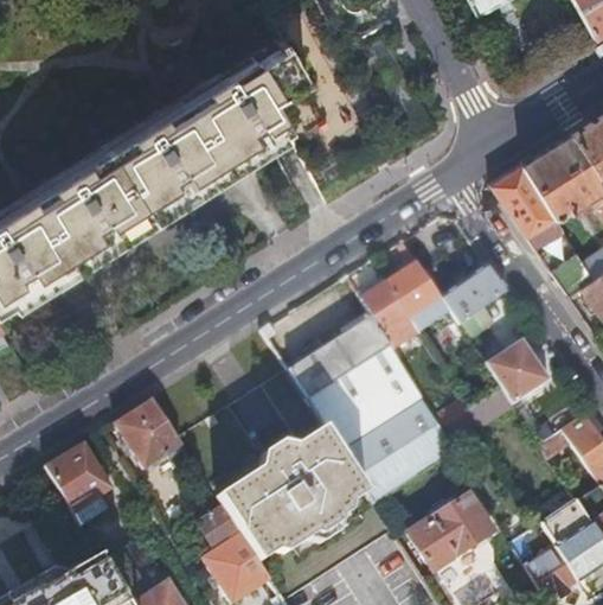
[(473,0),(479,11),(498,0),(473,0)]
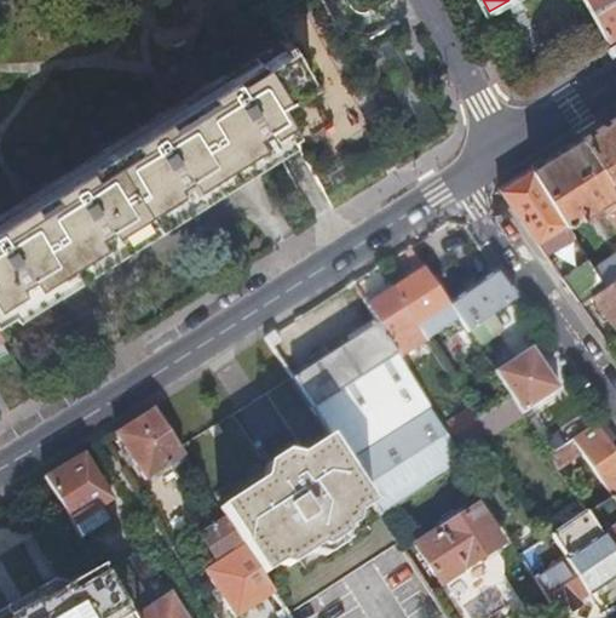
[(589,0),(608,32),(615,26),(615,0),(589,0)]
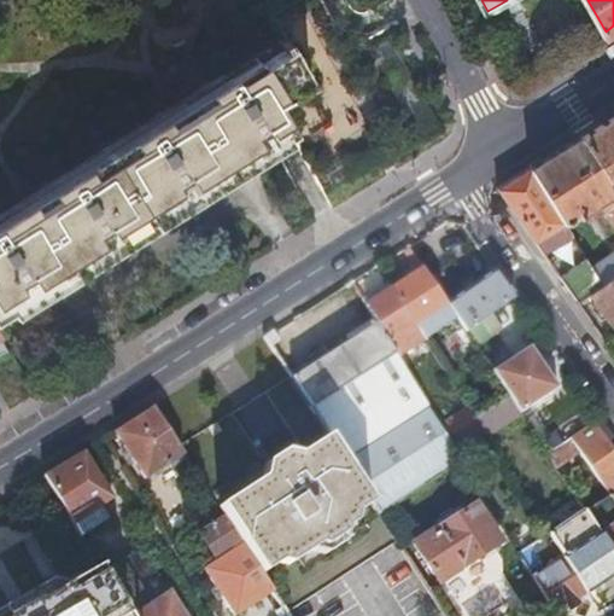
[(0,222),(0,332),(293,150),(303,144),(285,109),(320,85),(291,42),(0,222)]
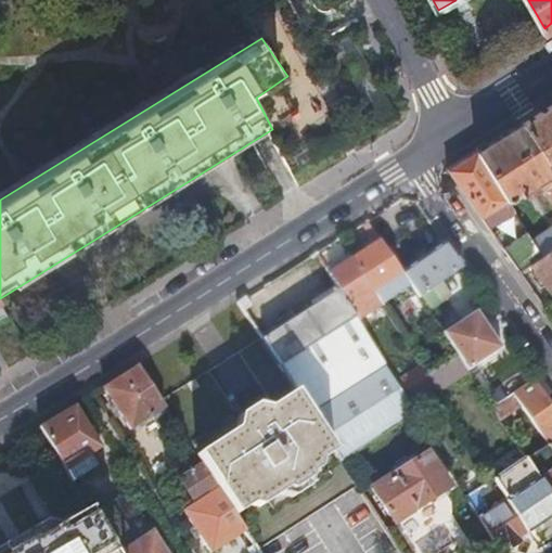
[(551,100),(524,117),(551,158),(551,100)]
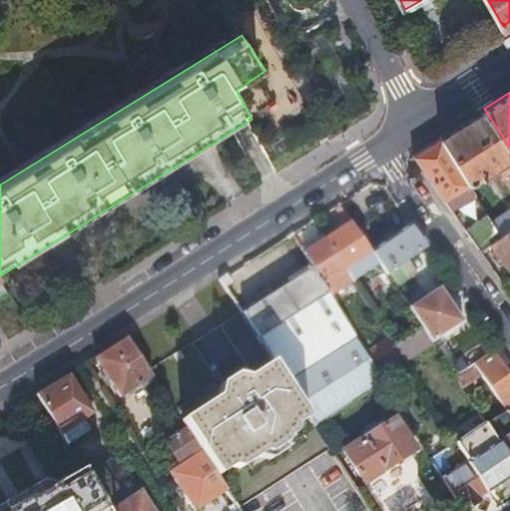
[(509,146),(484,108),(442,135),(471,181),(509,155),(509,146)]
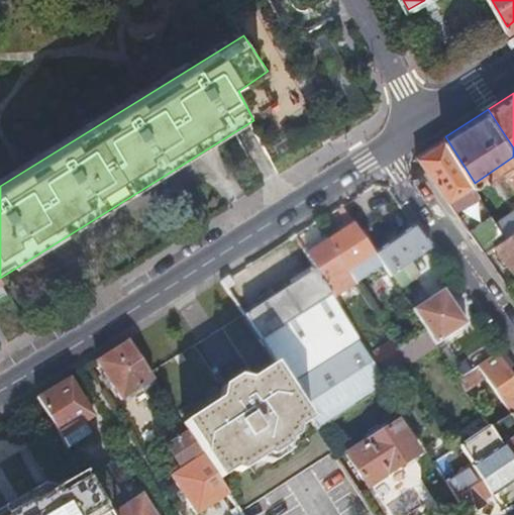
[(475,183),(445,136),(418,155),(486,248),(495,242),(506,233),(497,218),(475,183)]
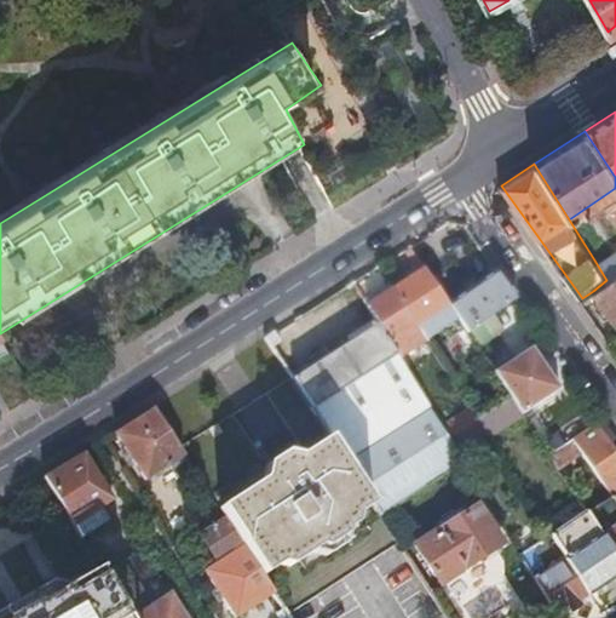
[(615,249),(596,262),(606,280),(615,273),(615,249)]
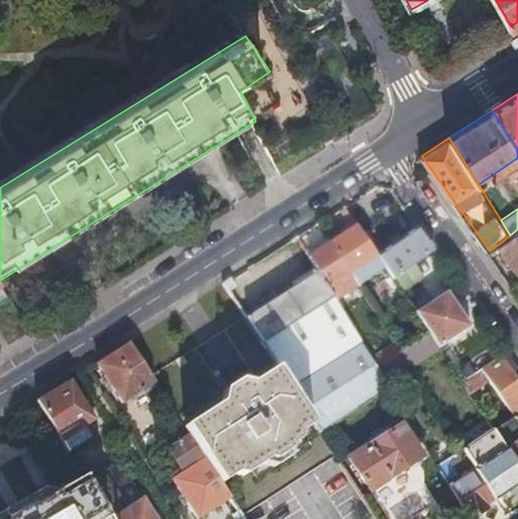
[(333,240),(332,240),(351,271),(352,270),(355,275),(358,281),(386,264),(379,252),(359,223),(333,240)]
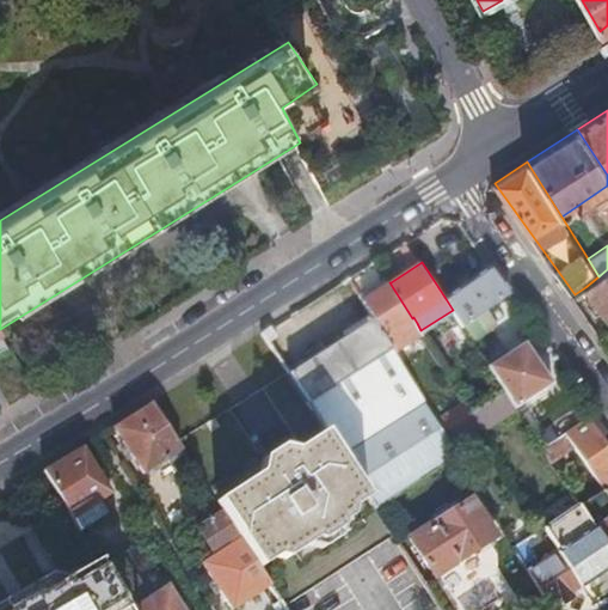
[(444,297),(453,310),(462,325),(486,310),(514,292),(495,263),(444,297)]
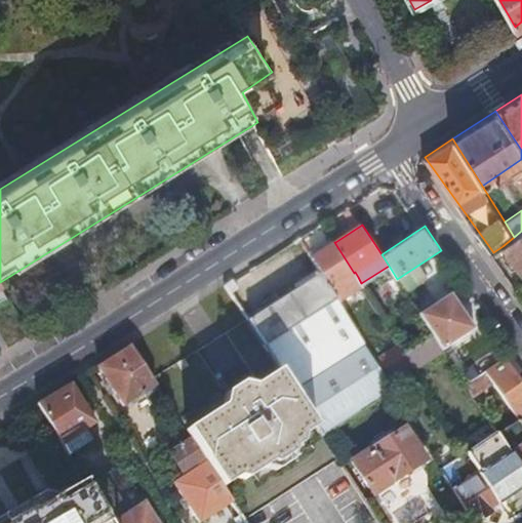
[(521,231),(514,237),(503,246),(521,272),(521,231)]
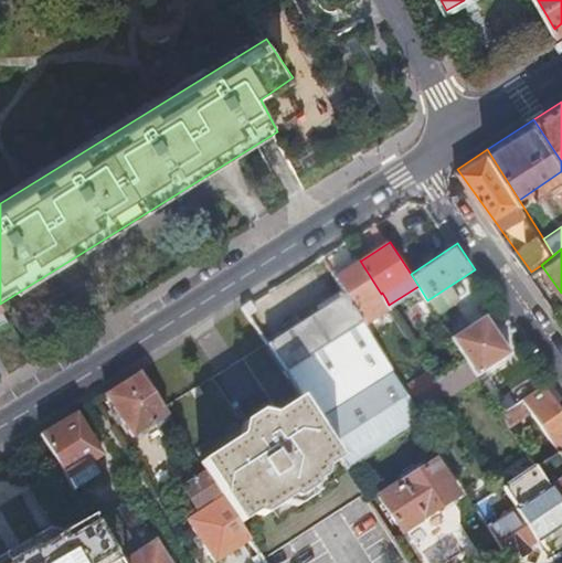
[(358,255),(335,271),(338,275),(360,261),(361,261),(358,255)]
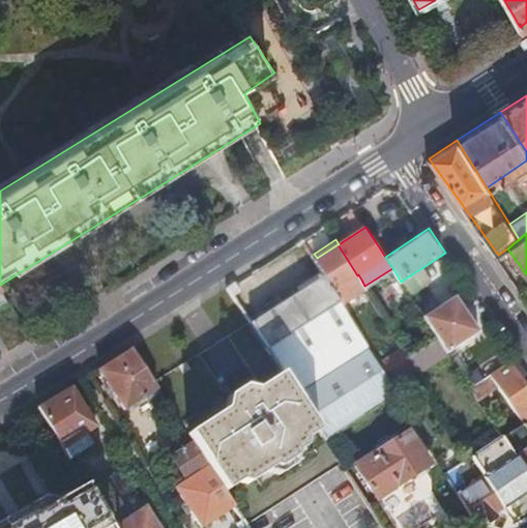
[(317,258),(326,273),(335,289),(353,277),(356,283),(361,280),(358,274),(357,275),(338,244),(317,258)]
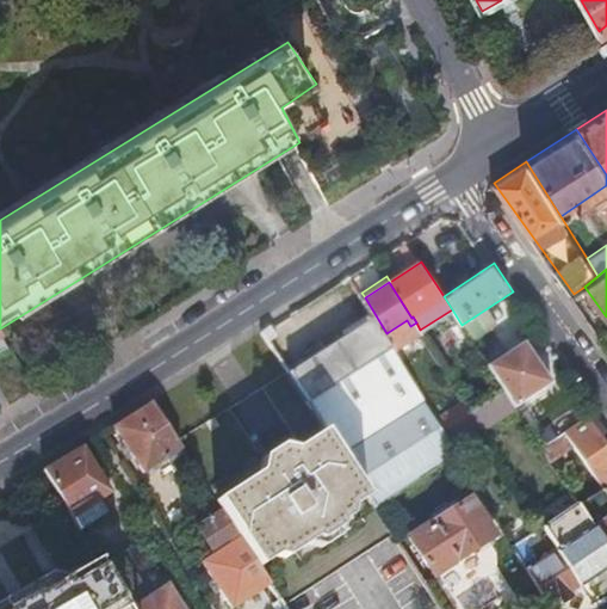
[(485,309),(462,325),(471,339),(494,324),(485,309)]
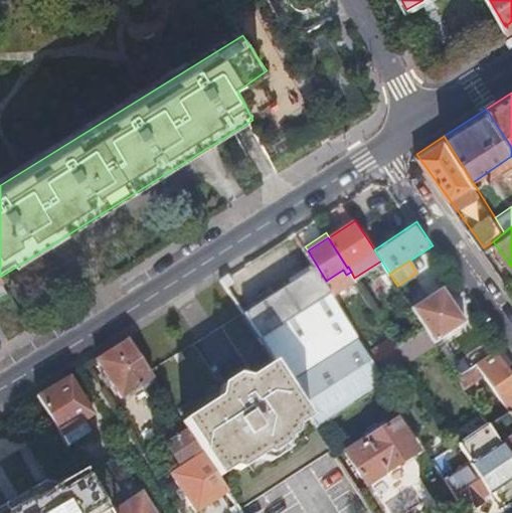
[(317,266),(246,311),(279,360),(314,415),(320,424),(386,379),(383,375),(373,359),(326,281),(317,266)]
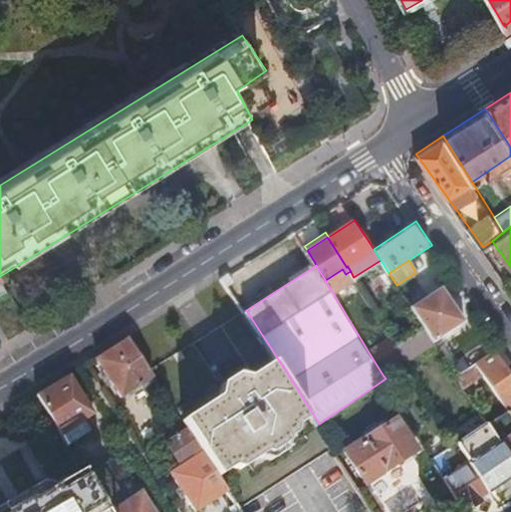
[(233,270),(224,276),(229,284),(238,278),(233,270)]
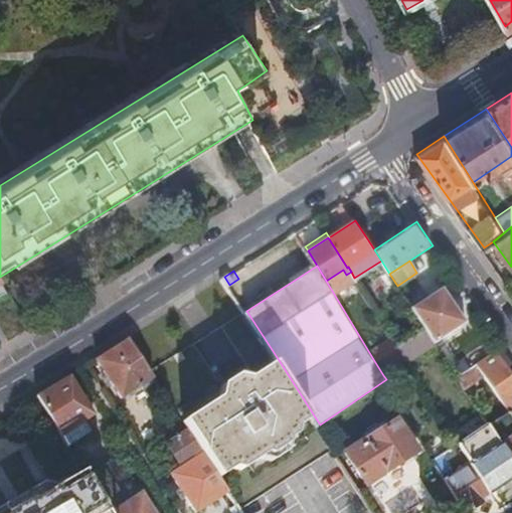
[(411,307),(425,328),(427,327),(436,341),(467,320),(444,285),(411,307)]
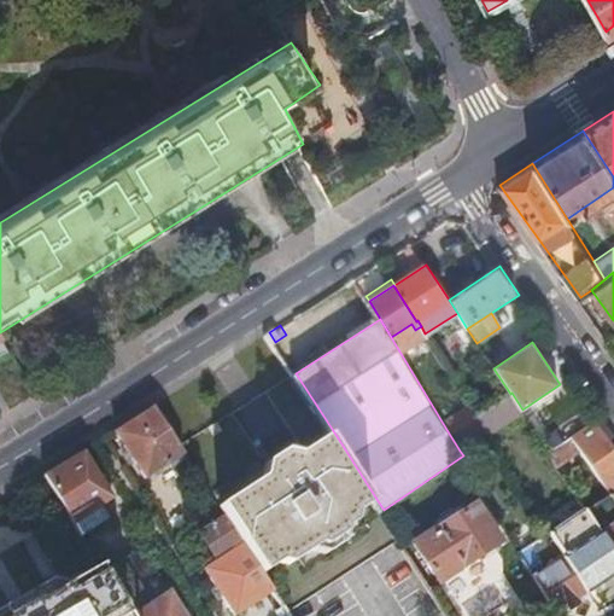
[(477,413),(490,434),(525,412),(522,410),(512,393),(510,394),(477,413)]
